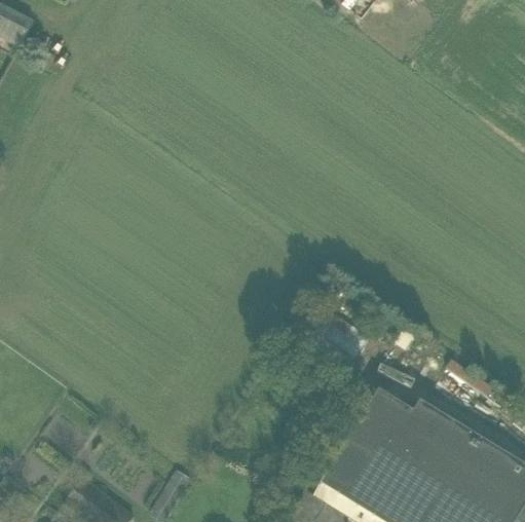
[(3,4),(0,9),(0,37),(19,47),(33,20),(3,4)]
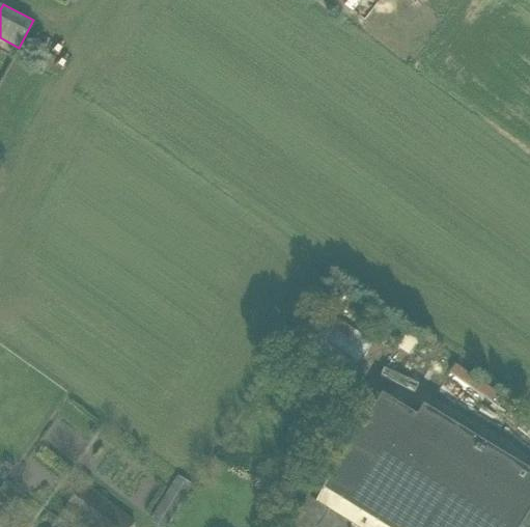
[(405,330),(396,343),(408,351),(416,337),(405,330)]
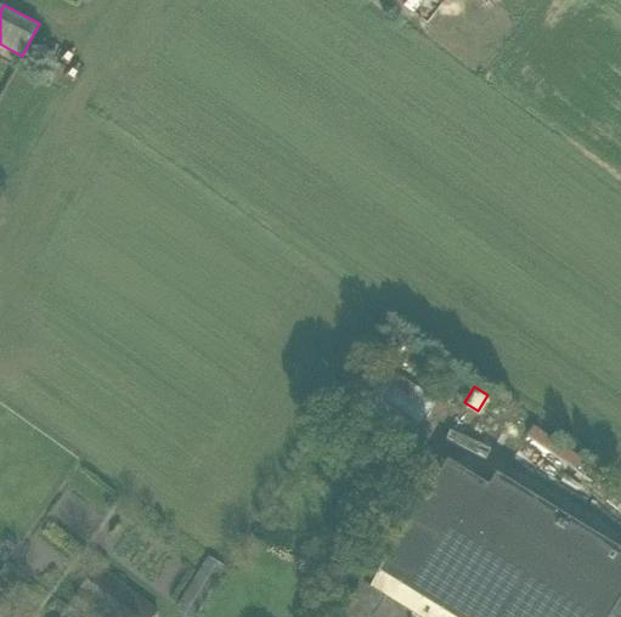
[(405,616),(404,616),(404,605),(422,616),(610,616),(609,616),(620,595),(620,548),(495,471),(487,484),(447,458),(422,499),(370,583),(360,576),(344,603),(349,606),(342,616),(405,616)]
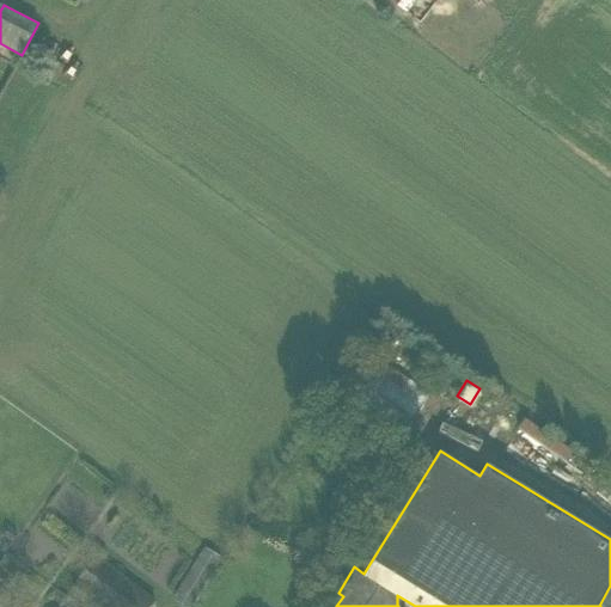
[(221,556),(203,544),(171,595),(190,606),(221,556)]
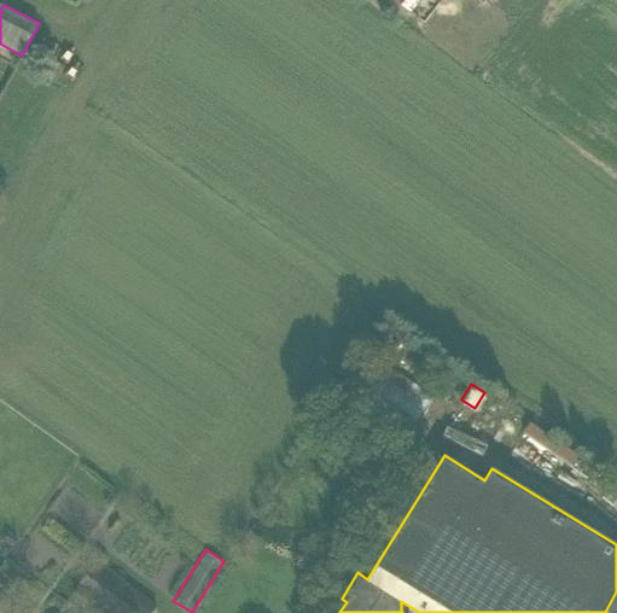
[(150,612),(158,603),(97,558),(73,590),(102,612),(150,612)]
